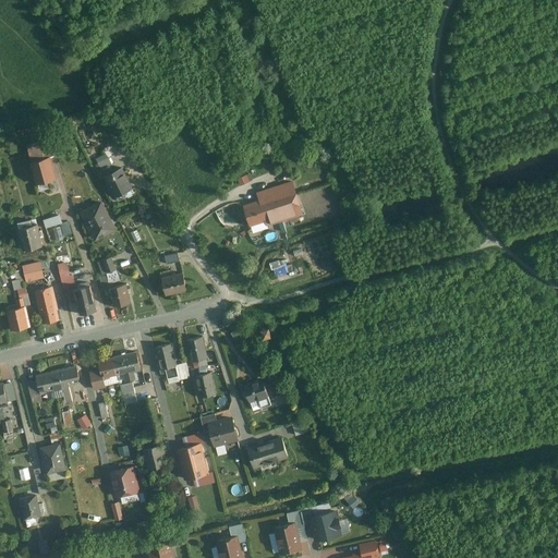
[(41,141),(46,157),(51,156),(56,155),(50,138),(41,141)]
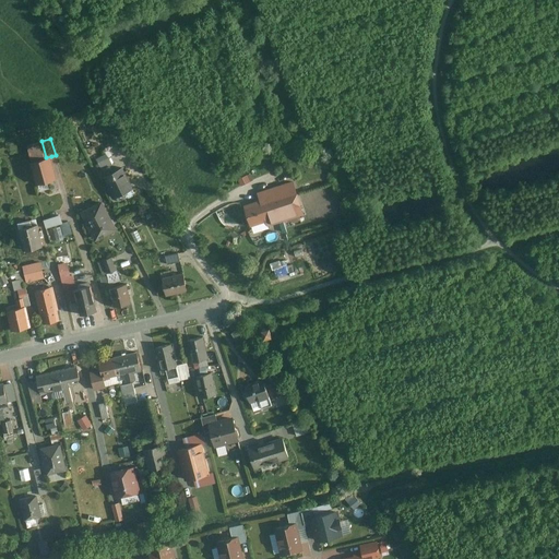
[(58,178),(51,156),(46,157),(32,162),(37,183),(58,178)]
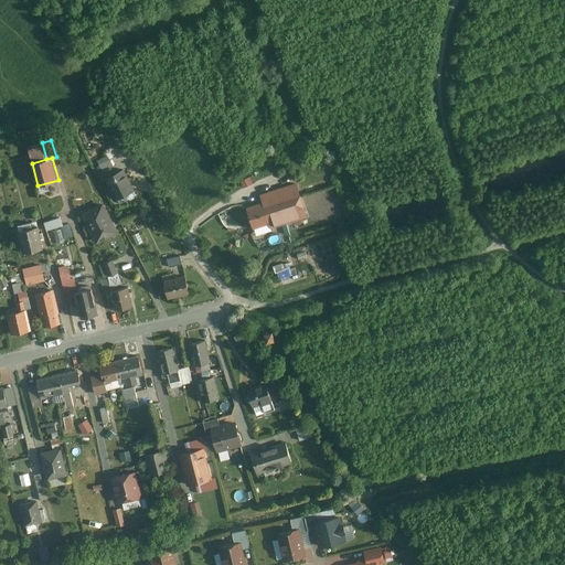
[(112,159),(100,166),(105,171),(115,166),(112,159)]
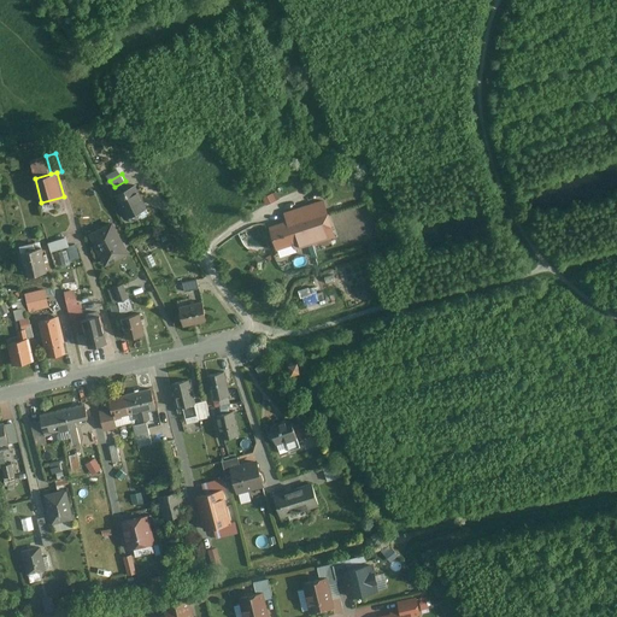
[(137,183),(117,194),(128,218),(139,213),(140,217),(142,218),(150,216),(150,211),(148,209),(150,207),(137,183)]
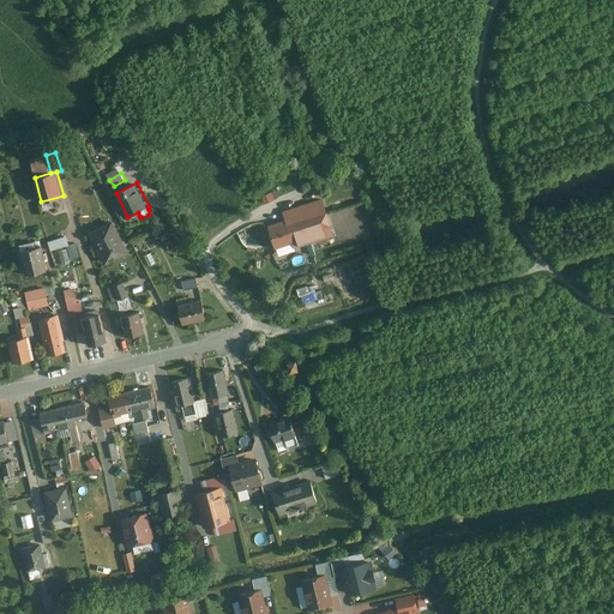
[(333,234),(323,199),(283,211),(286,221),(268,226),(276,247),(293,241),(294,247),(333,234)]
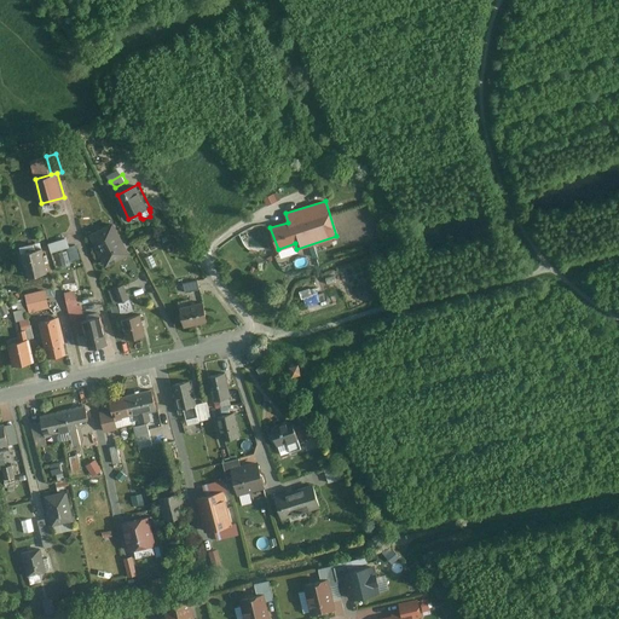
[(132,254),(115,221),(91,233),(108,267),(132,254)]
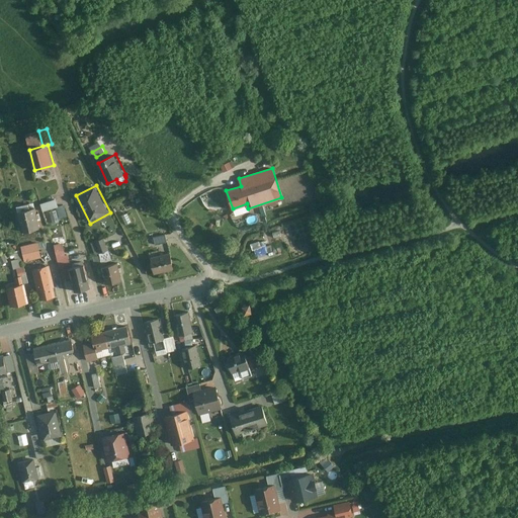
[(57,198),(41,203),(44,211),(59,206),(57,198)]
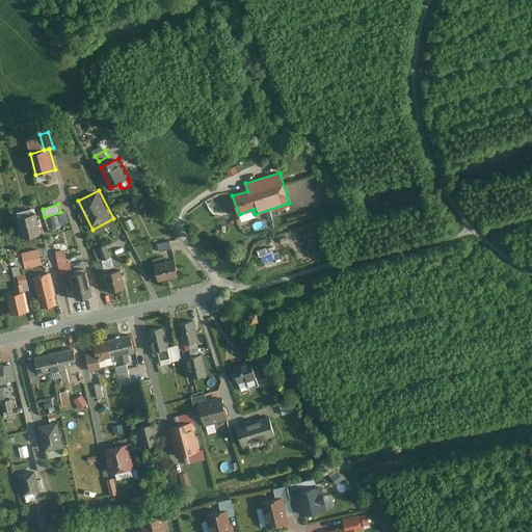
[(42,233),(37,213),(19,217),(23,238),(42,233)]
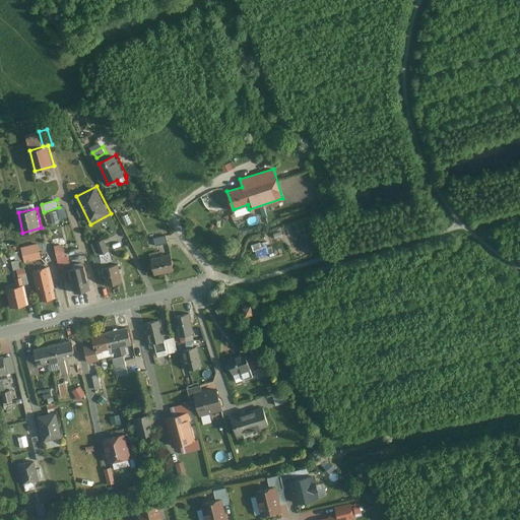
[(167,236),(154,238),(156,246),(169,243),(167,236)]
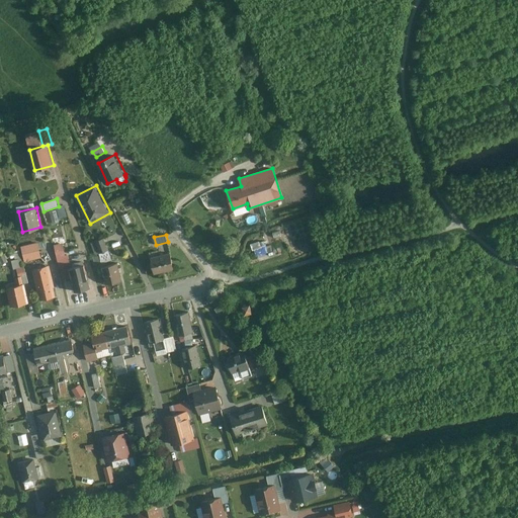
[(109,251),(104,239),(91,244),(96,256),(109,251)]
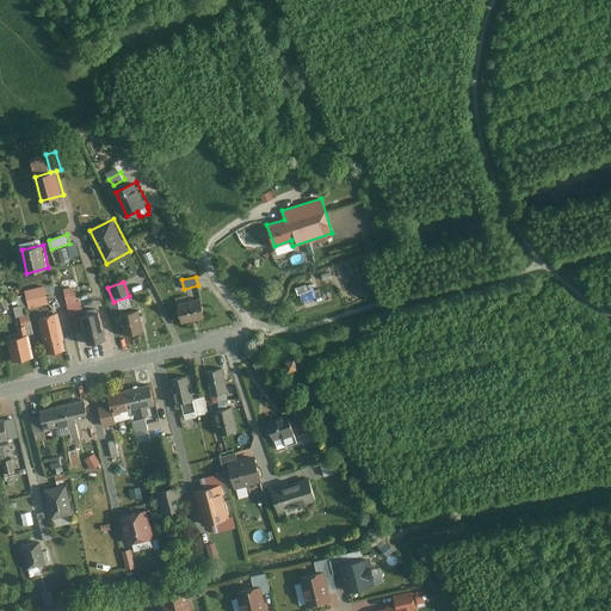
[(301,303),(316,298),(312,283),(297,287),(301,303)]
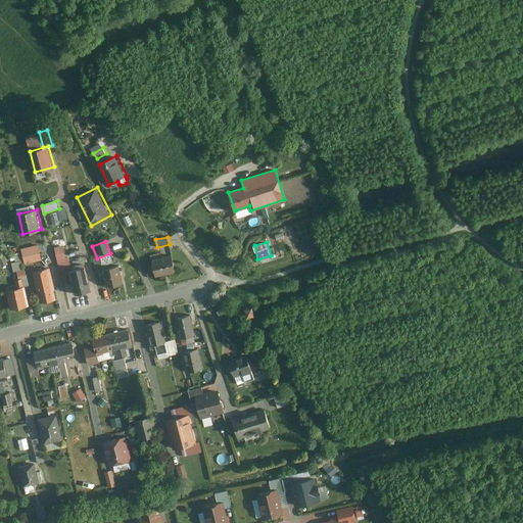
[(39,245),(21,249),(26,265),(42,260),(39,245)]
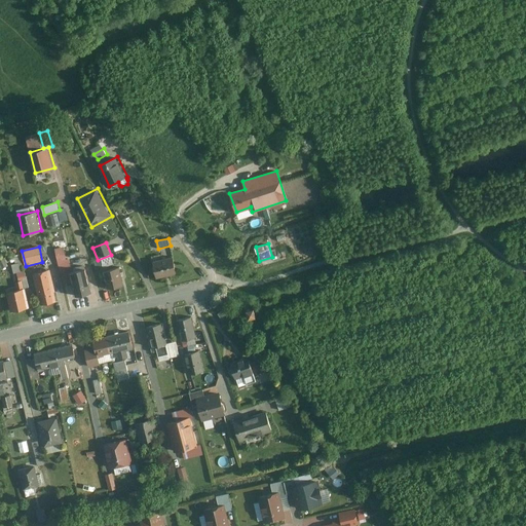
[(175,256),(154,261),(158,278),(179,273),(175,256)]
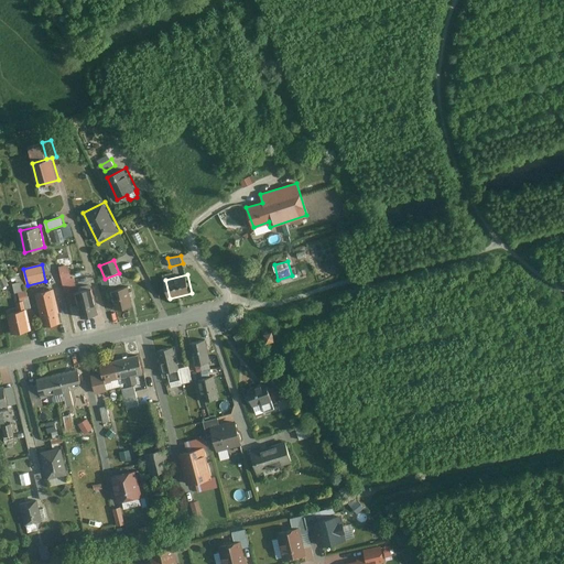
[(111,290),(109,279),(102,280),(105,291),(111,290)]
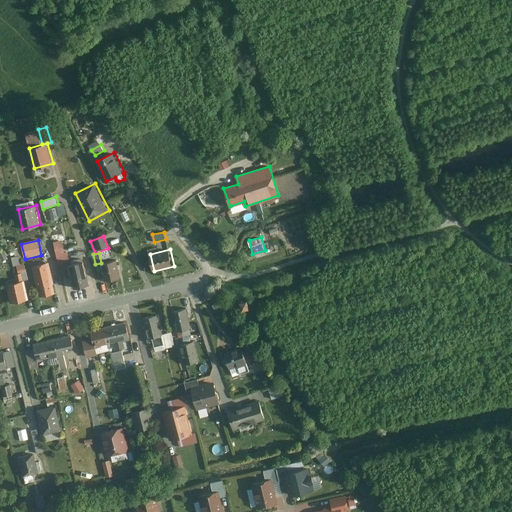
[(122,277),(118,260),(102,263),(106,281),(122,277)]
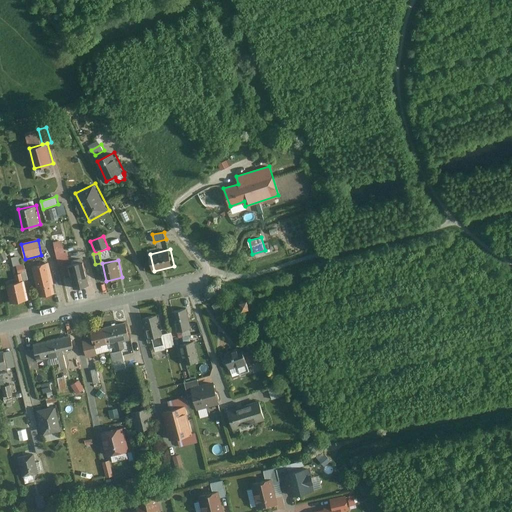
[(91,285),(85,261),(69,265),(75,289),(91,285)]
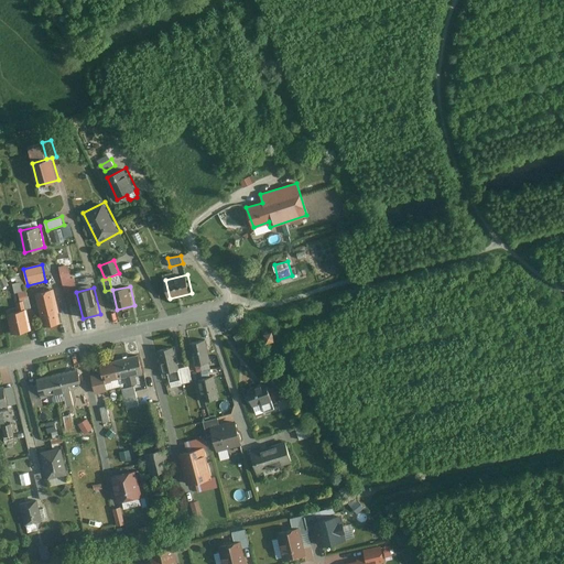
[(62,323),(54,289),(36,293),(44,327),(62,323)]
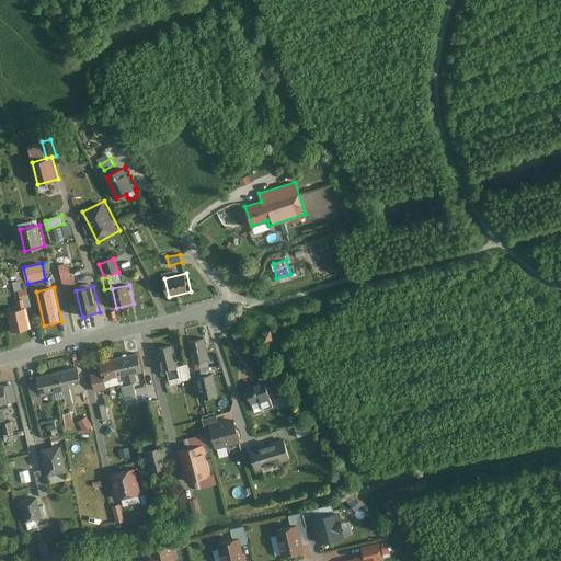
[(31,328),(24,300),(19,301),(21,310),(9,312),(12,331),(31,328)]
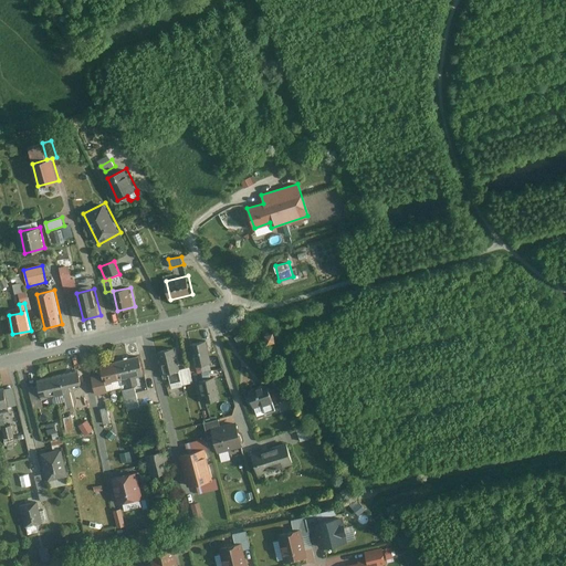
[(275,341),(273,332),(265,334),(268,343),(275,341)]
